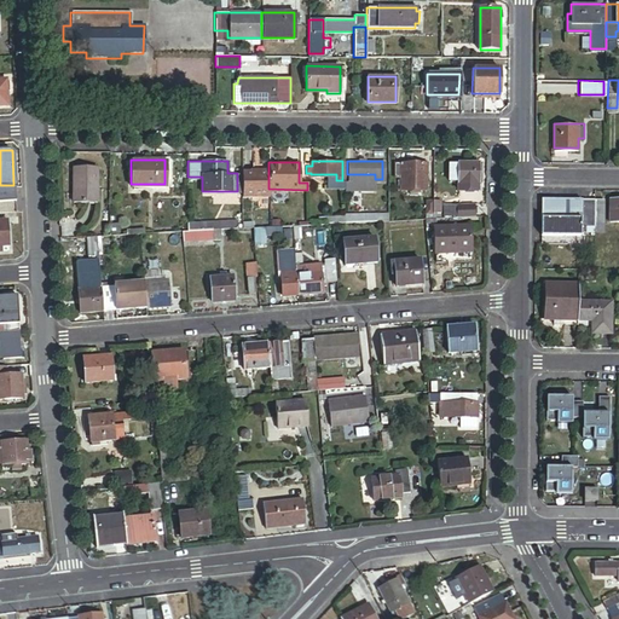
[(426,162),(394,162),(394,175),(400,175),(426,175),(426,162)]
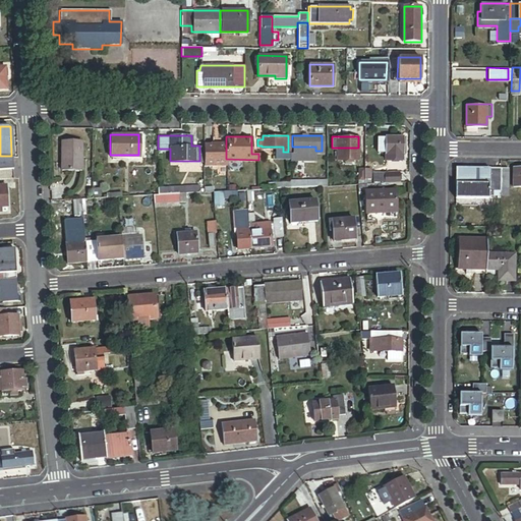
[(403,136),(386,136),(386,152),(403,152),(403,136)]
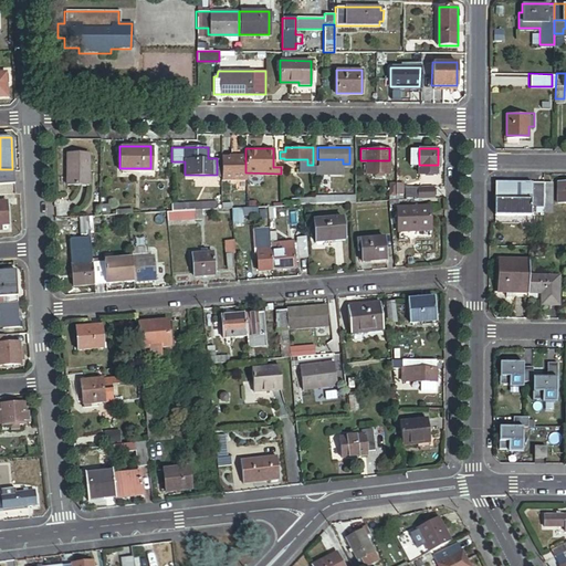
[(87,185),(87,152),(66,152),(66,185),(87,185)]
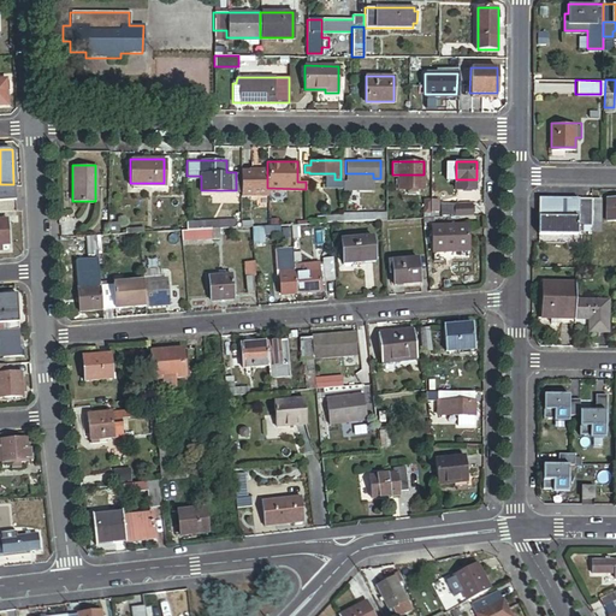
[(267,188),(267,169),(240,169),(240,172),(240,190),(240,194),(267,194),(267,188)]
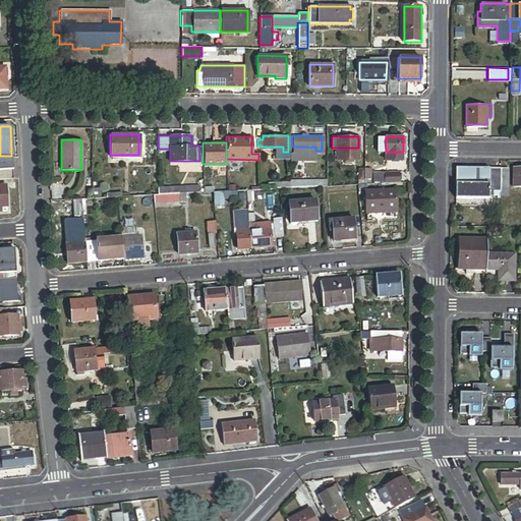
[(288,157),(288,152),(283,152),(283,147),(275,147),(275,157),(288,157)]
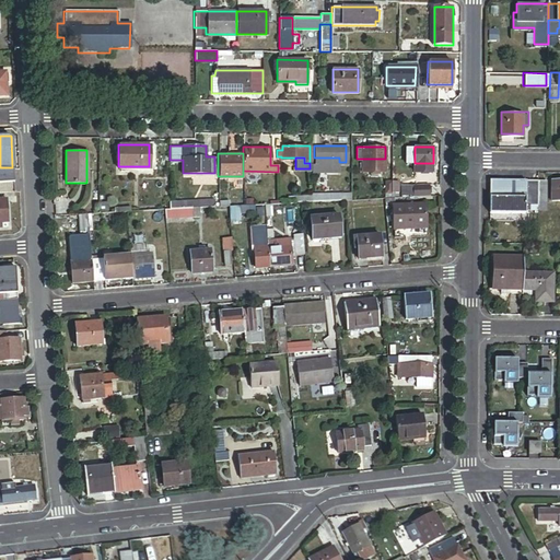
[(338,172),(338,158),(314,158),(310,158),(310,163),(310,168),(310,172),(338,172)]
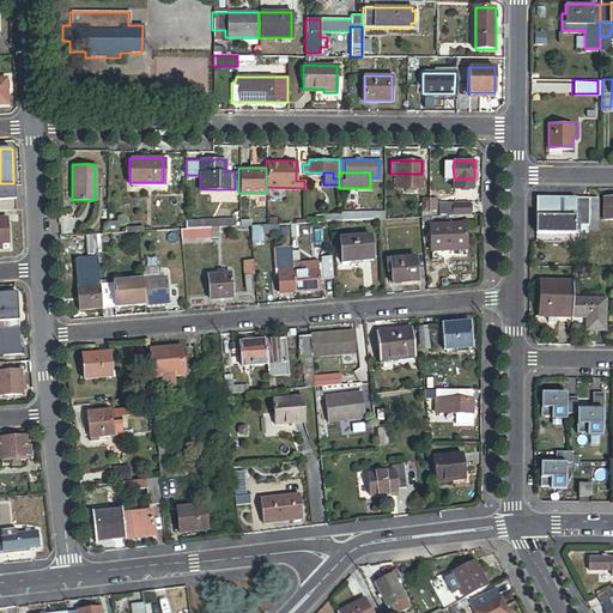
[(422,174),(396,174),(395,186),(422,187),(422,174)]
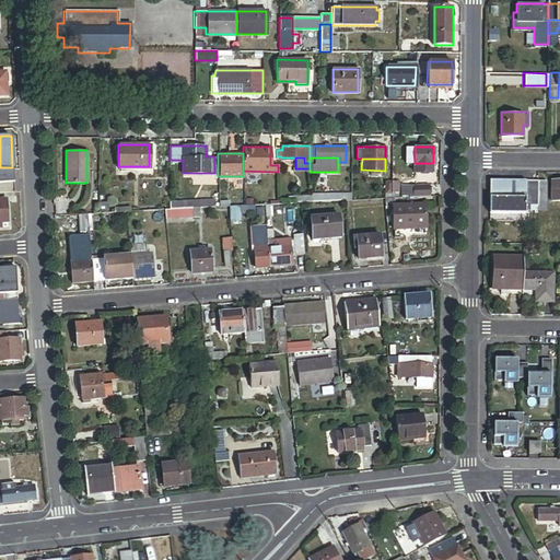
[(0,179),(13,179),(12,167),(0,167),(0,179)]
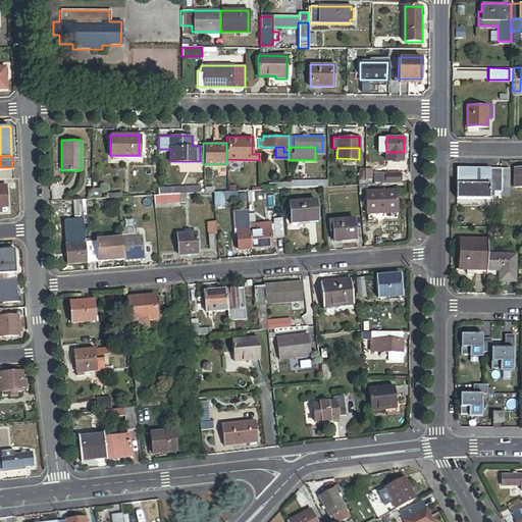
[(502,193),(502,165),(457,165),(457,196),(490,196),(490,189),(499,189),(499,195),(502,195),(502,193)]
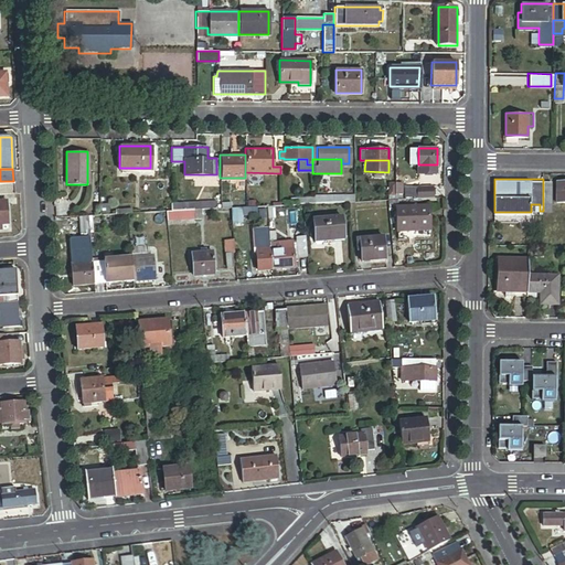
[(432,185),(416,187),(417,196),(432,196),(432,185)]
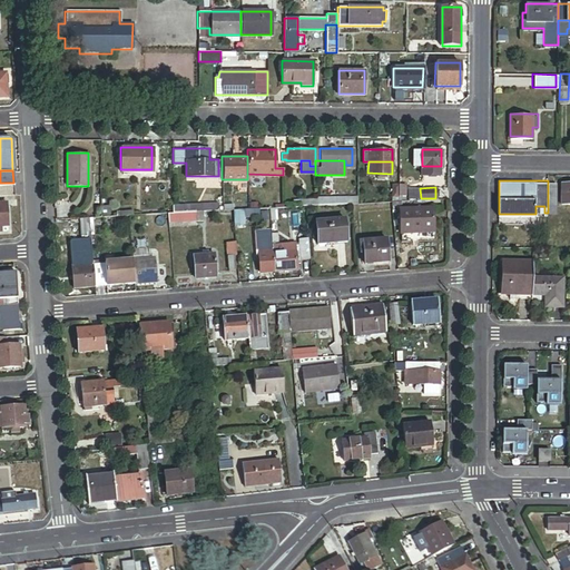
[(204,209),(217,209),(217,202),(172,204),(173,212),(204,209)]
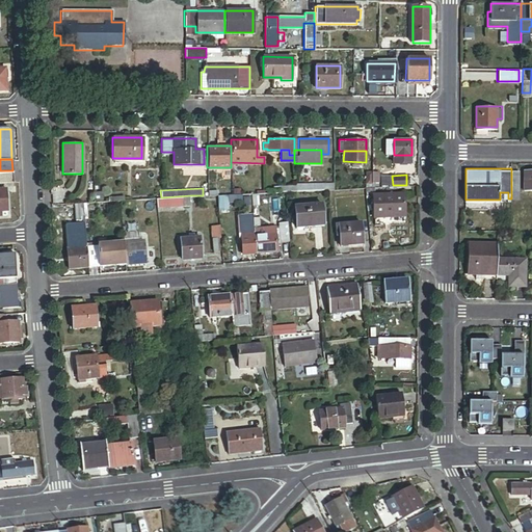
[(403,214),(402,192),(372,194),(373,215),(403,214)]
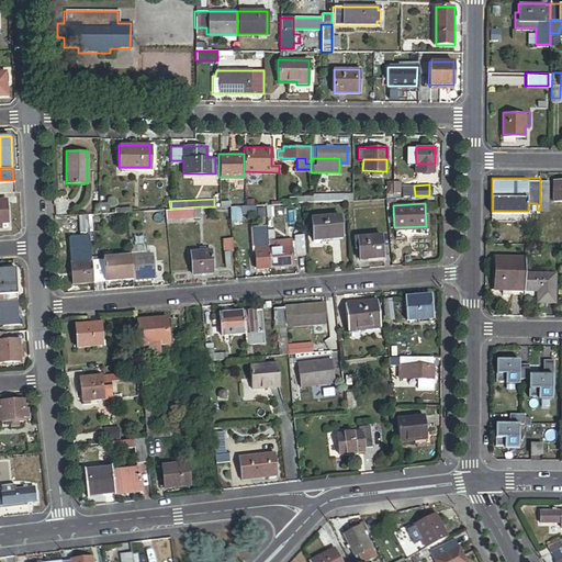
[(255,215),(255,204),(240,204),(240,212),(251,212),(251,215),(255,215)]
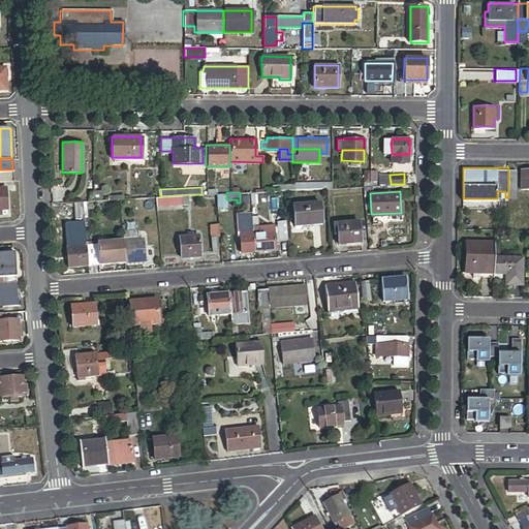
[(189,194),(160,196),(155,196),(156,207),(190,205),(189,194)]
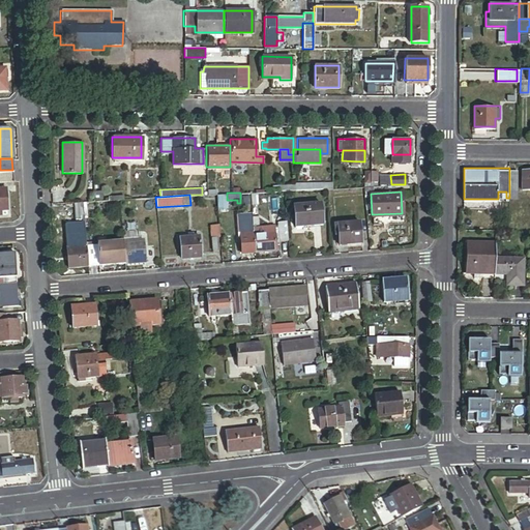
[(83,214),(82,201),(72,201),(74,214),(83,214)]
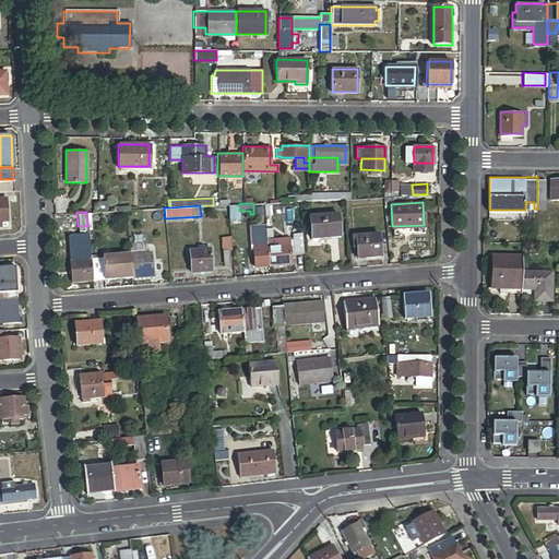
[(337,213),(309,214),(311,238),(339,236),(337,213)]
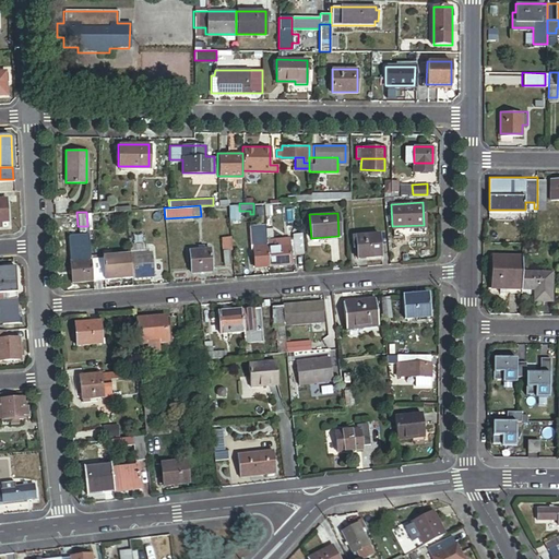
[(265,225),(248,226),(249,239),(266,238),(265,225)]
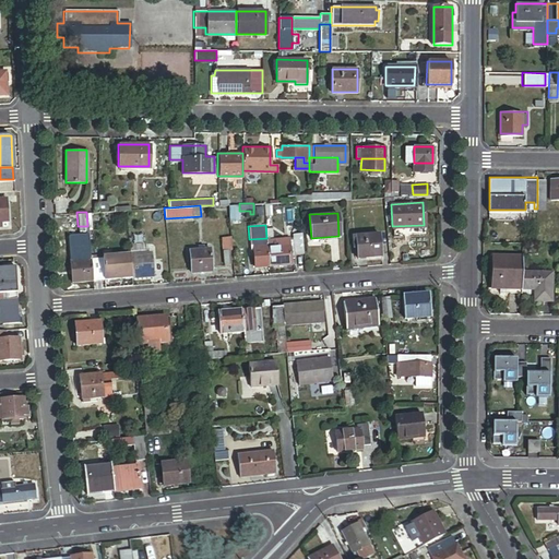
[(304,251),(301,232),(293,232),(294,241),(294,251),(294,252),(304,251)]
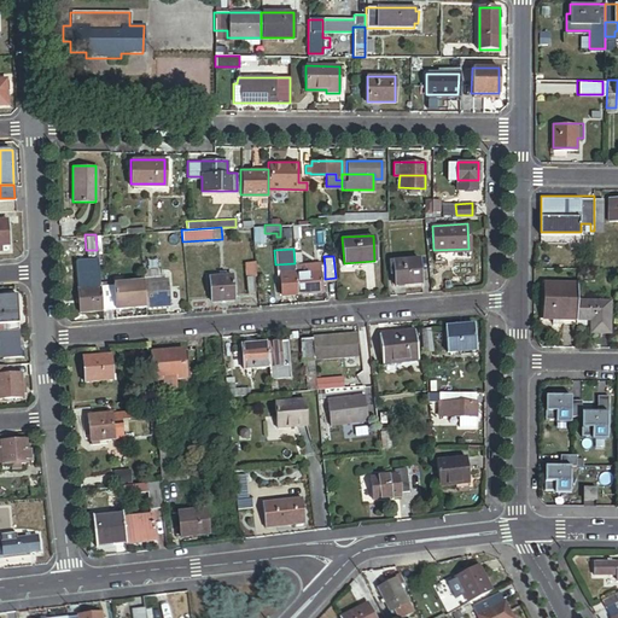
[(392,260),(394,272),(395,284),(420,281),(418,257),(392,260)]
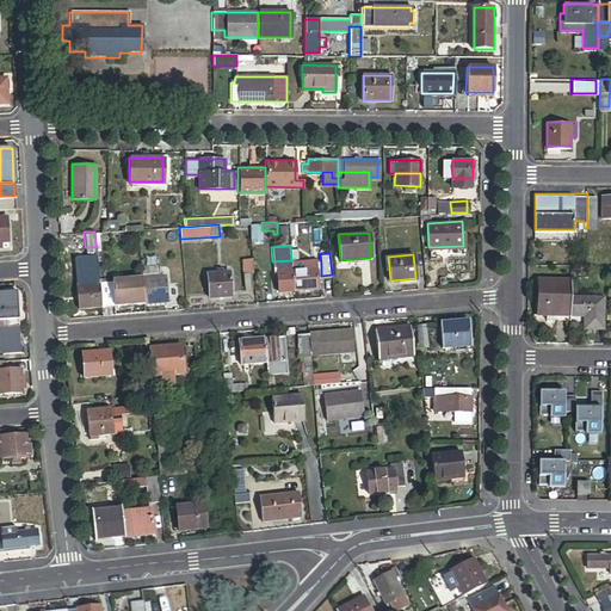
[(252,258),(242,258),(244,272),(253,271),(252,258)]
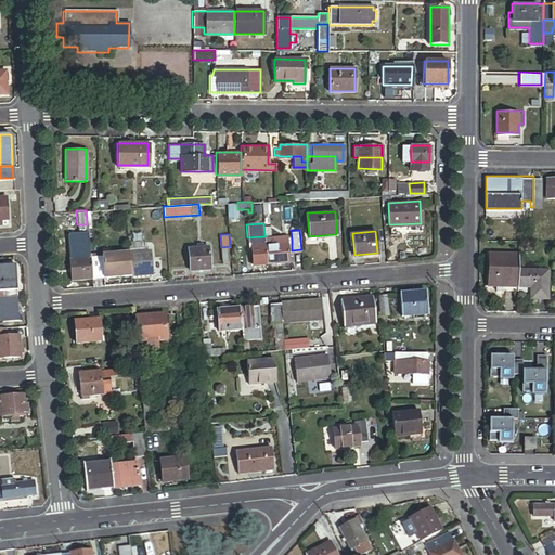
[(266,244),(265,236),(247,237),(248,245),(250,245),(253,263),(267,261),(266,244)]
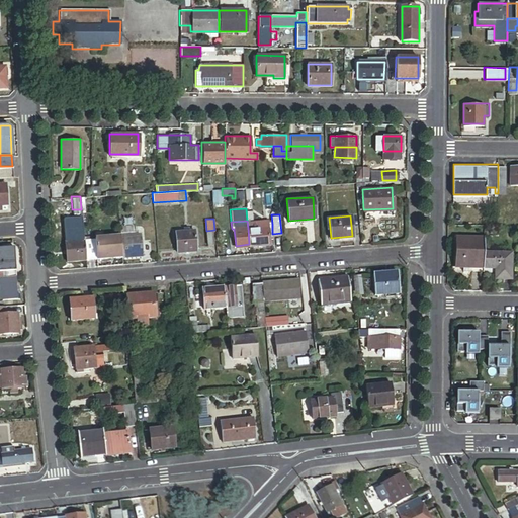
[(248,228),(249,244),(269,243),(269,234),(268,224),(268,223),(255,224),(255,227),(248,228)]
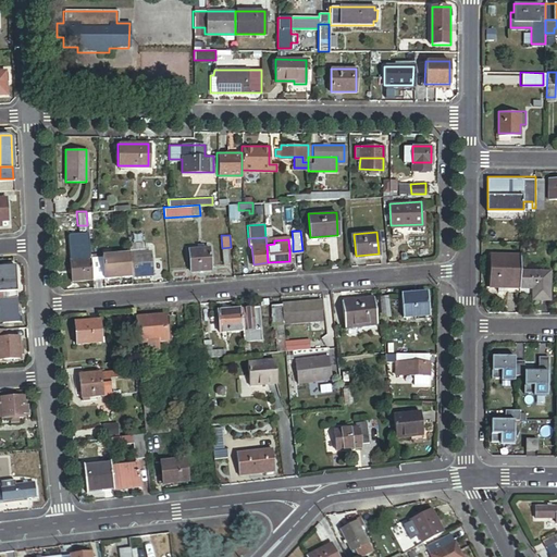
[(145,240),(127,242),(128,250),(131,274),(151,272),(149,249),(145,249),(145,240)]
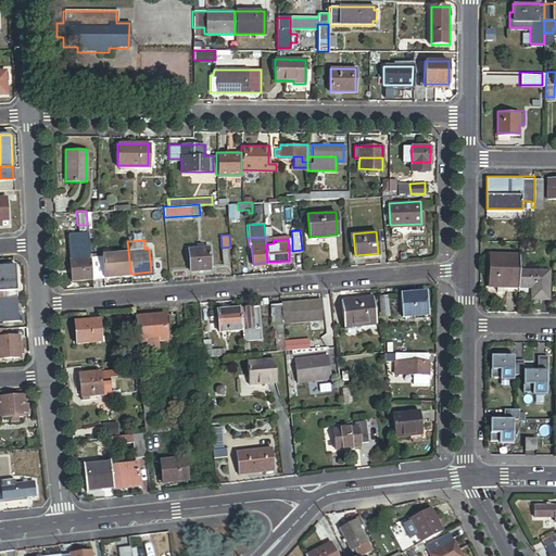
[(198,247),(188,248),(190,269),(211,267),(209,245),(202,247),(202,242),(198,243),(198,247)]
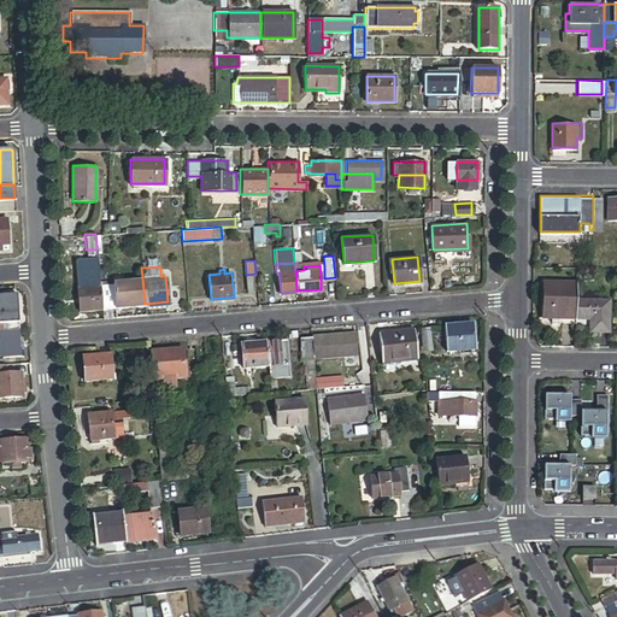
[(257,289),(256,274),(246,275),(247,291),(257,289)]
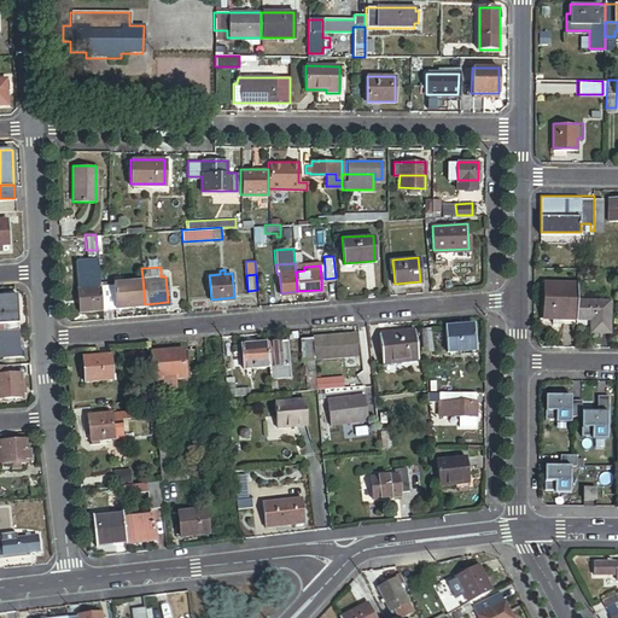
[(101,308),(145,304),(143,278),(112,280),(112,283),(108,283),(99,284),(101,308)]
